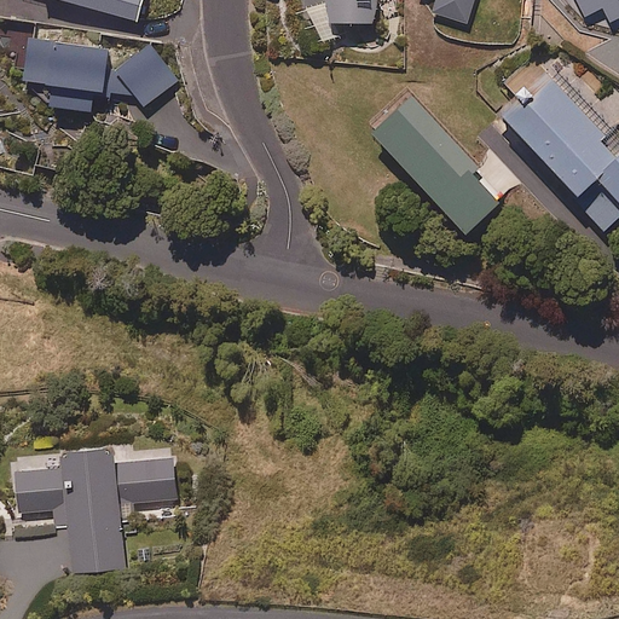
[(47,0),(138,23),(143,0),(47,0)]
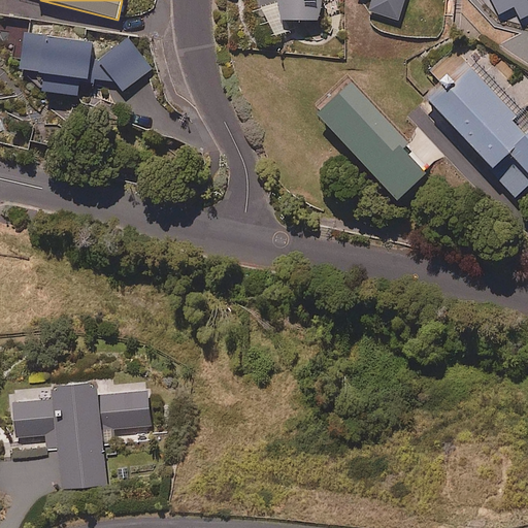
[(282,0),(282,7),(282,22),(299,22),(322,22),(321,0),(282,0)]
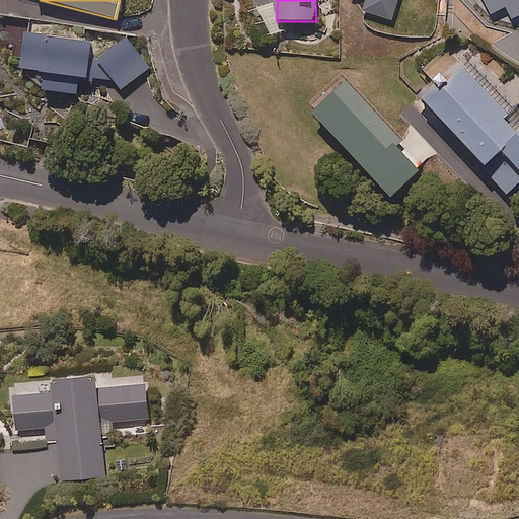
[(366,0),(362,12),(391,21),(397,0),(366,0)]
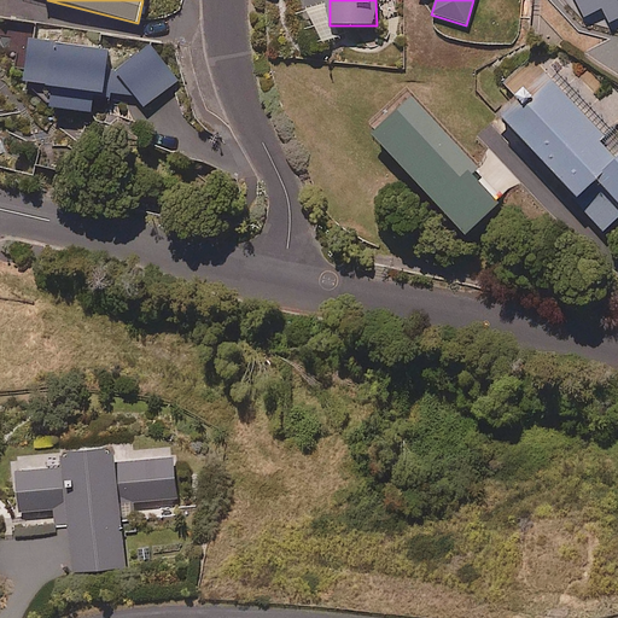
[(617,0),(576,0),(586,17),(602,9),(610,22),(617,18),(617,0)]
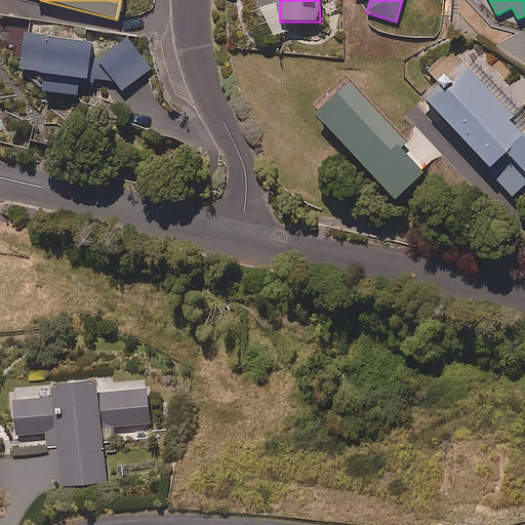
[(79,79),(116,84),(123,92),(151,70),(128,40),(102,57),(91,55),(92,44),(26,35),(21,72),(45,76),(42,93),(77,98),(79,79)]
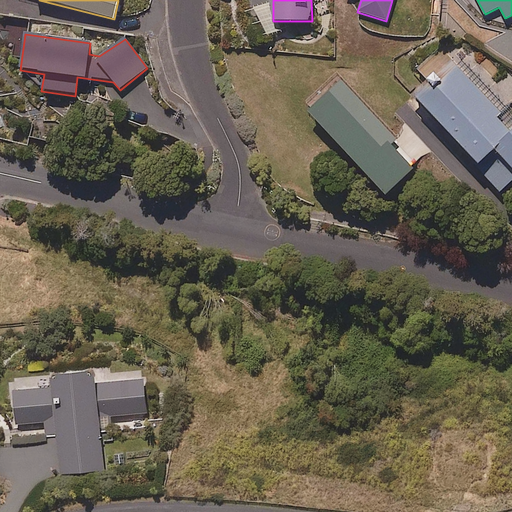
[(451,63),(414,98),(500,194),(511,182),(511,130),(511,132),(496,117),(500,114),(451,63)]
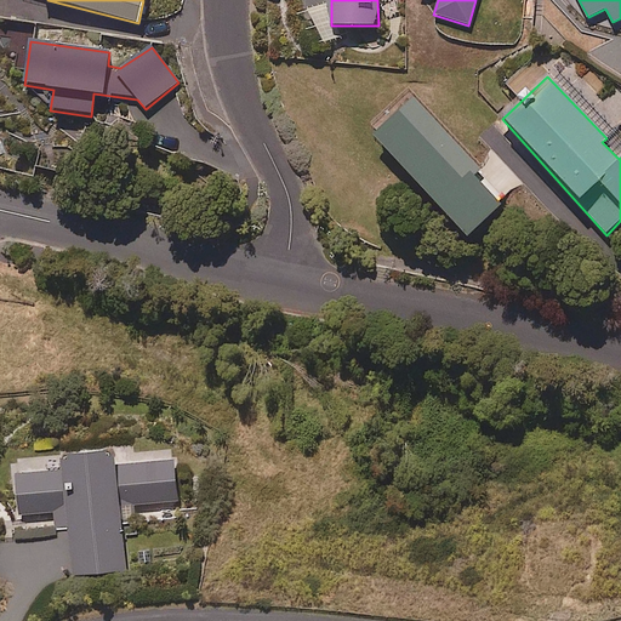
[(102,472),(100,456),(10,471),(18,522),(57,514),(68,587),(119,579),(108,510),(180,499),(174,460),(102,472)]
